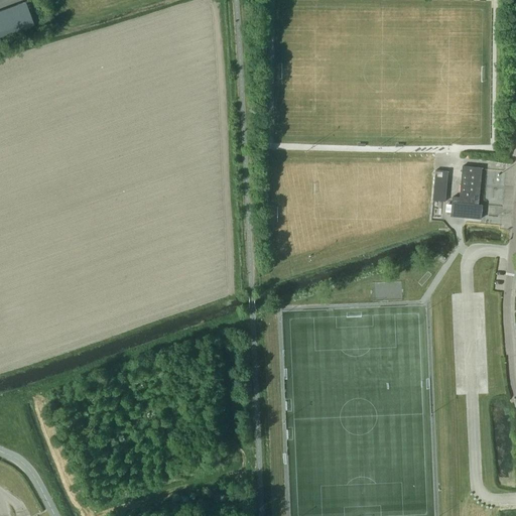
[(25,1),(15,5),(24,28),(33,24),(25,1)]
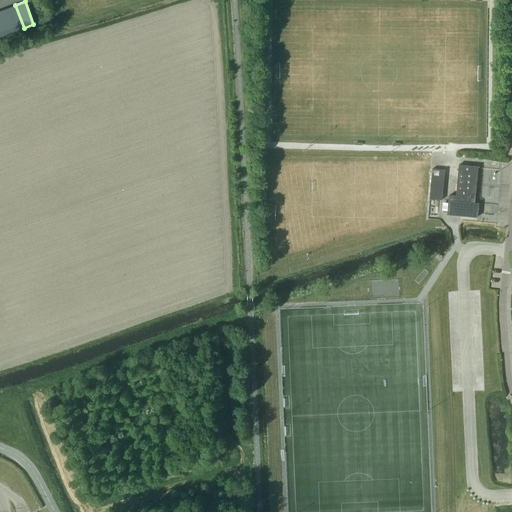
[(15,5),(6,8),(15,31),(24,28),(15,5)]
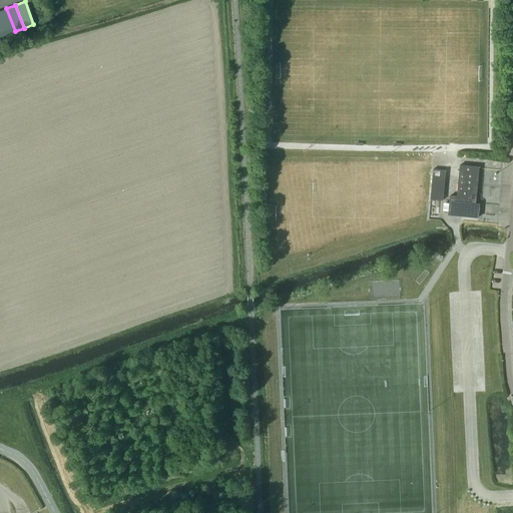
[(6,8),(0,10),(0,21),(5,35),(15,31),(6,8)]
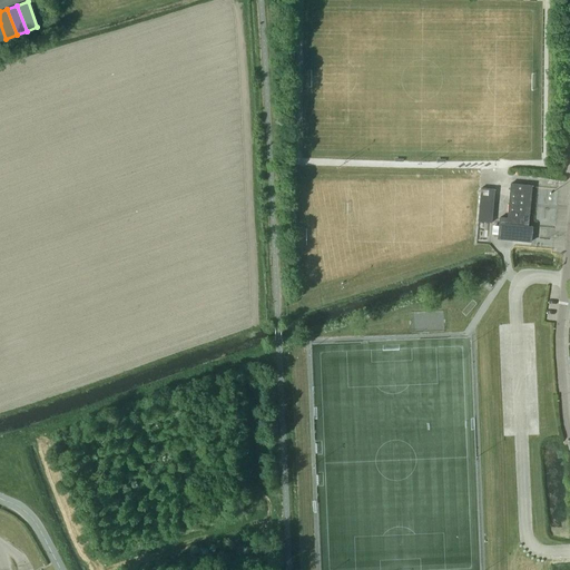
[(529,226),(531,192),(532,185),(511,183),(508,218),(500,217),(498,238),(531,242),(532,232),(533,226),(529,226)]
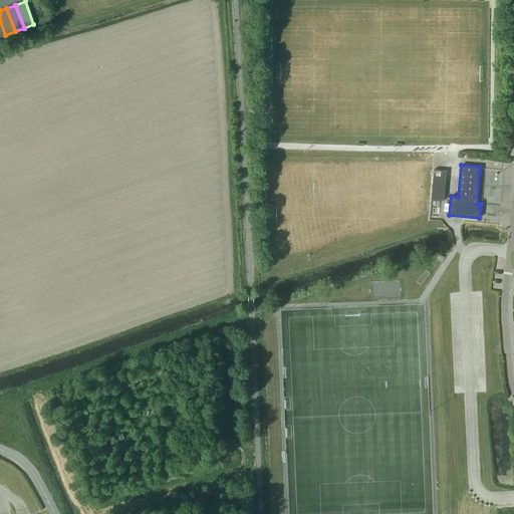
[(447,171),(434,170),(431,200),(444,201),(447,171)]
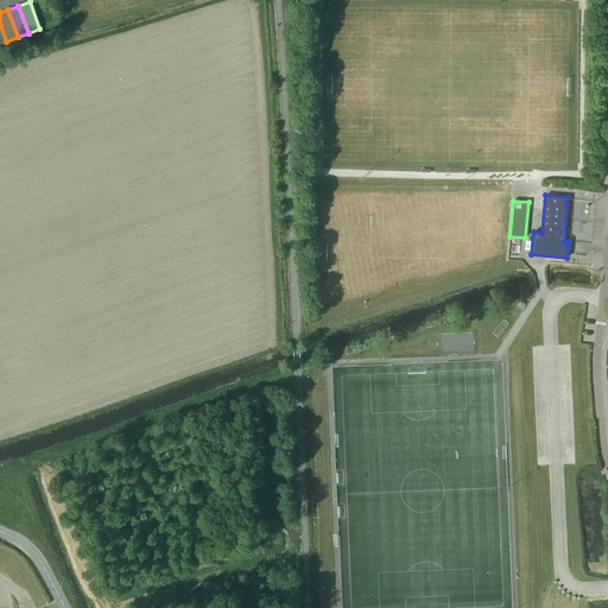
All buildings are outlined.
